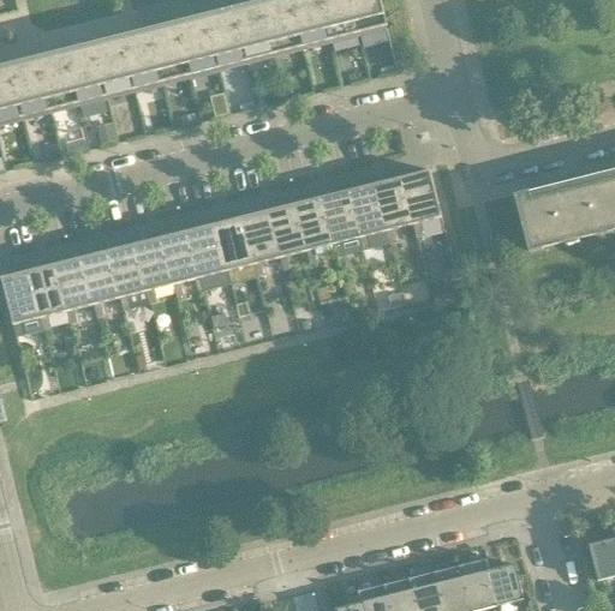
[(274,51),(262,0),(251,0),(232,5),(246,58),(274,51)]
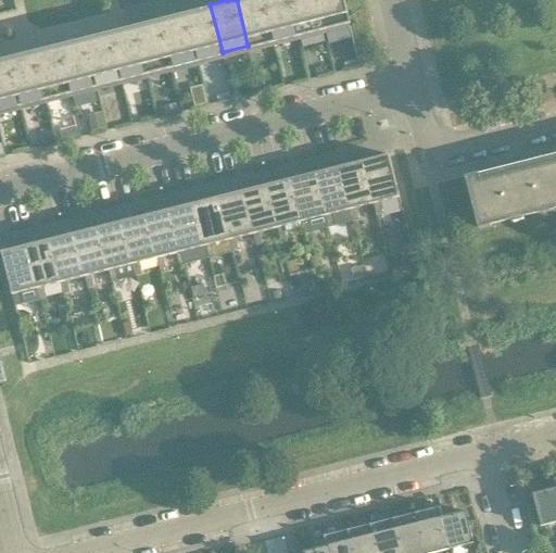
[(273,39),(263,0),(237,0),(248,46),(273,39)]
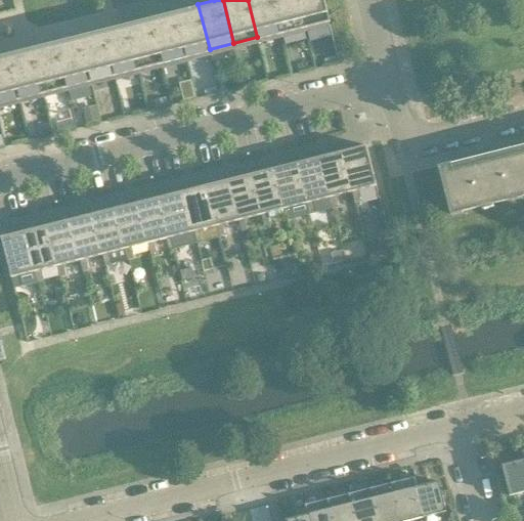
[(280,32),(273,0),(248,0),(257,37),(280,32)]
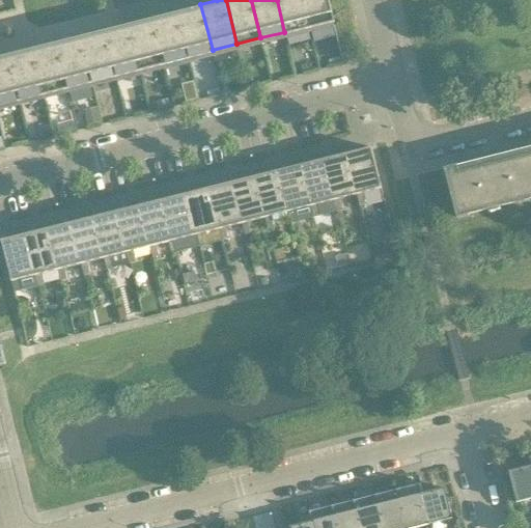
[(308,26),(302,0),(277,0),(284,32),(308,26)]
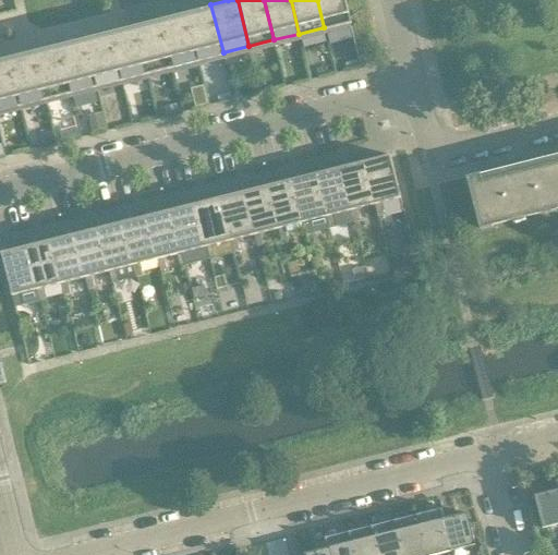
[(351,21),(346,0),(317,0),(324,27),(351,21)]
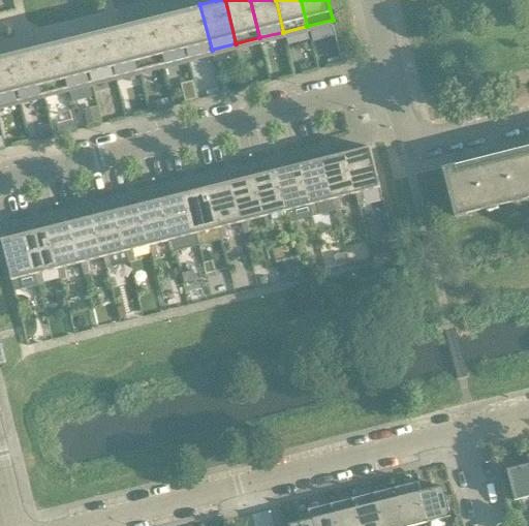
[(212,50),(199,4),(176,10),(187,56),(212,50)]
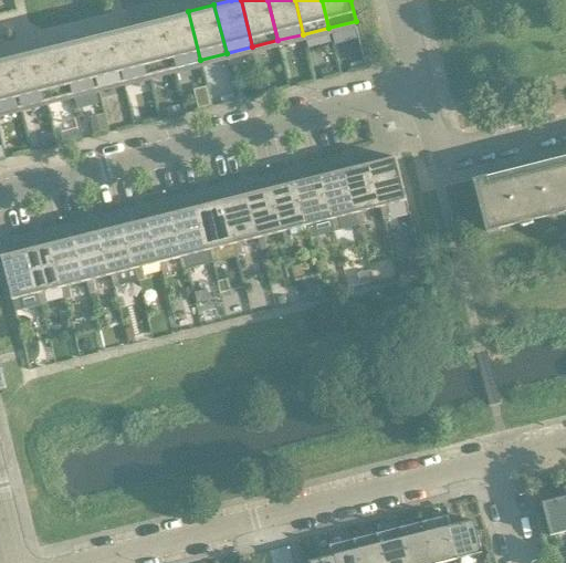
[(200,60),(188,11),(161,18),(174,66),(200,60)]
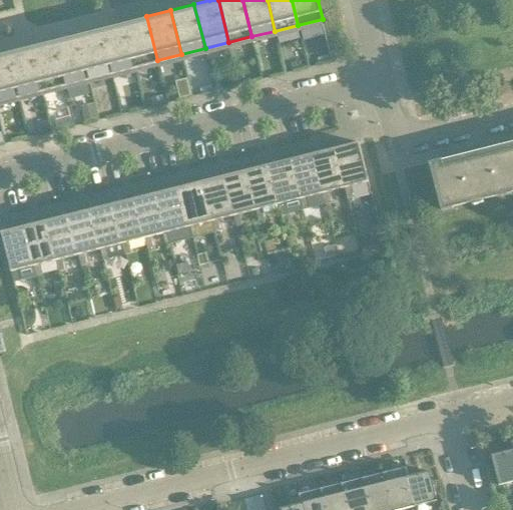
[(157,60),(146,16),(123,22),(134,66),(157,60)]
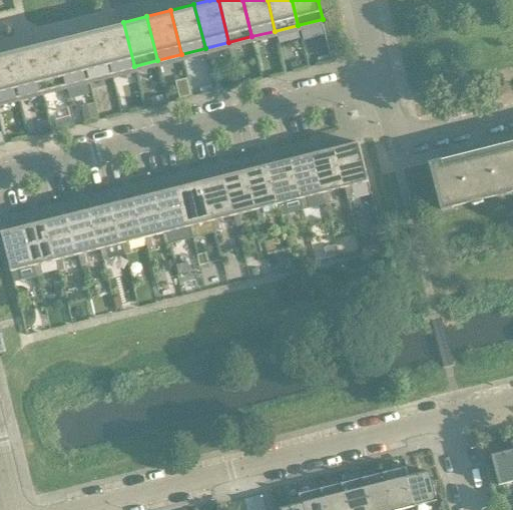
[(134,66),(123,22),(100,27),(111,72),(134,66)]
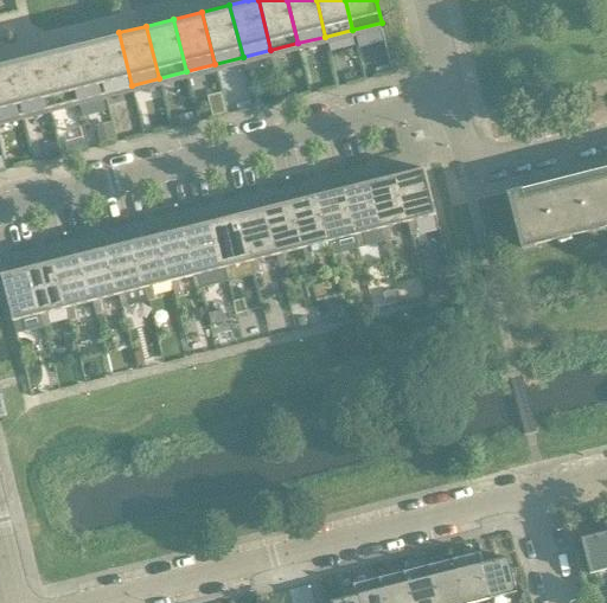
[(132,85),(119,32),(91,39),(104,92),(132,85)]
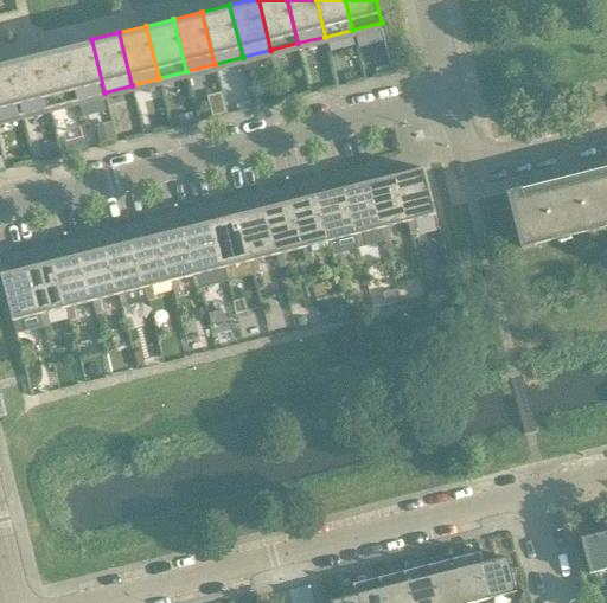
[(104,92),(91,39),(63,46),(76,98),(104,92)]
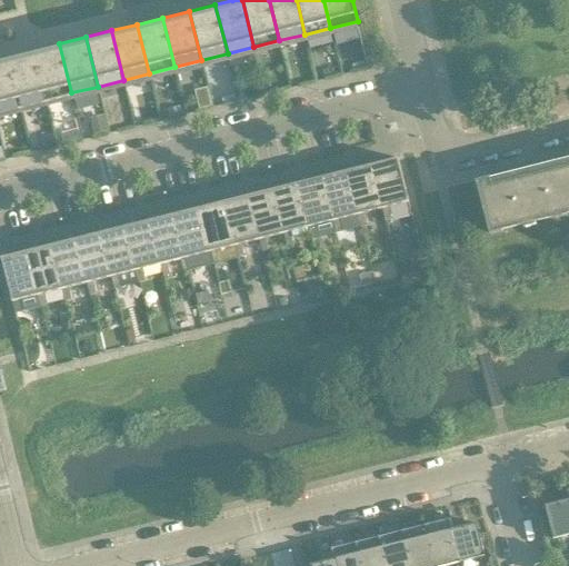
[(71,92),(59,43),(33,50),(46,99),(71,92)]
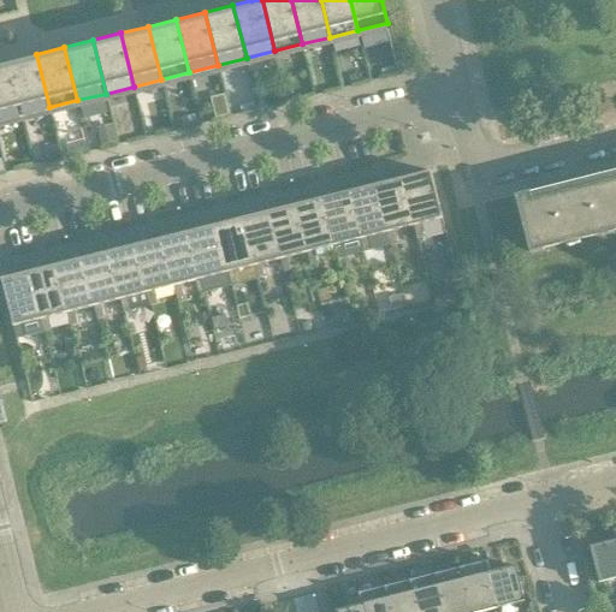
[(49,107),(36,54),(9,61),(22,114),(49,107)]
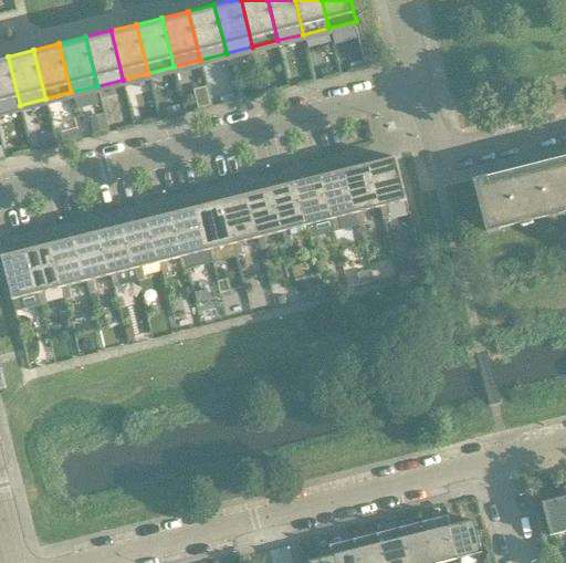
[(0,110),(20,105),(8,56),(0,58),(0,110)]
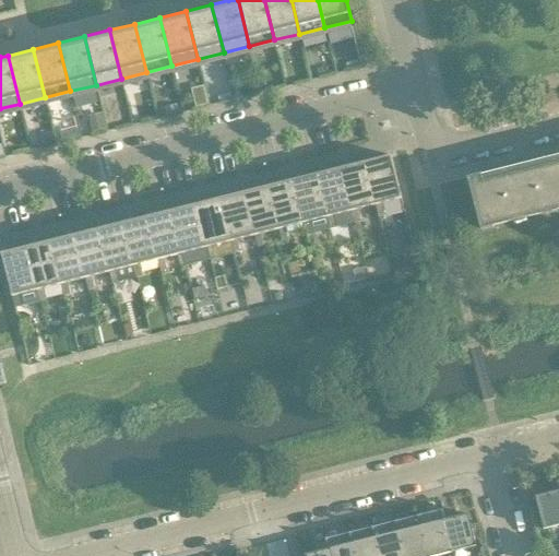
[(76,125),(60,129),(62,138),(79,133),(76,125)]
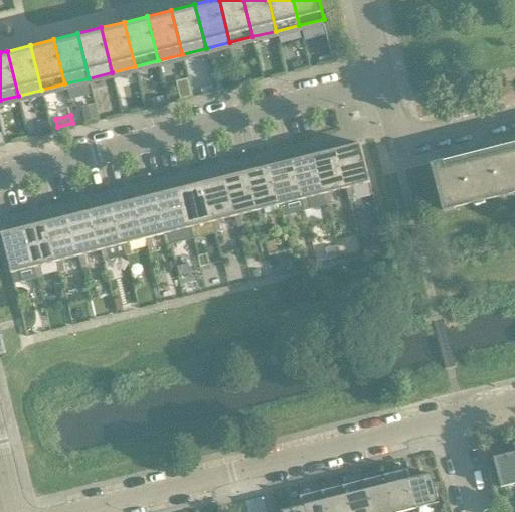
[(369,180),(359,140),(335,146),(345,186),(348,197),(354,196),(352,184),(369,180)]
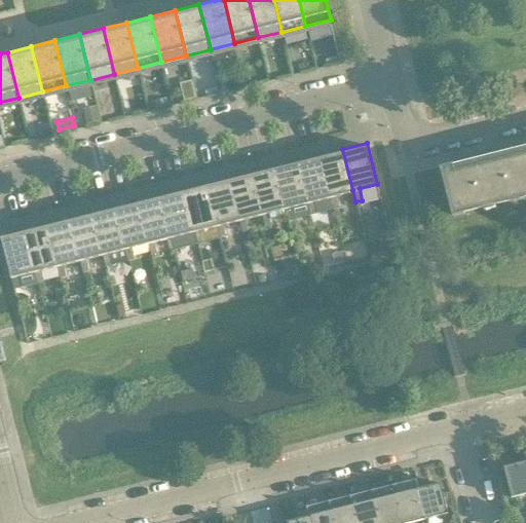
[(525,148),(473,162),(471,157),(440,164),(452,213),(525,194),(525,148)]
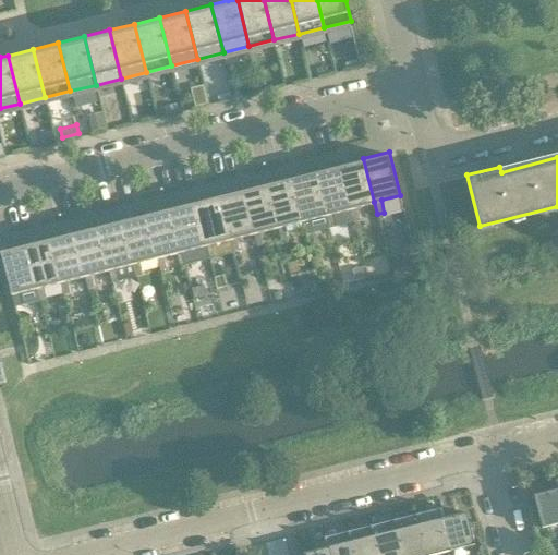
[(374,202),(363,158),(339,165),(350,207),(353,220),(360,218),(356,206),(374,202)]
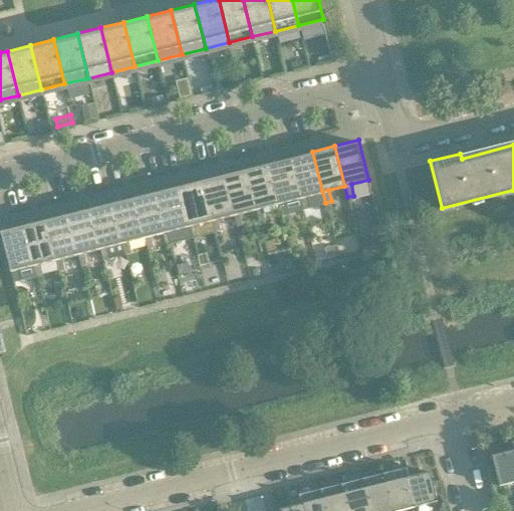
[(322,191),(312,152),(290,157),(303,208),(309,207),(306,195),(322,191)]
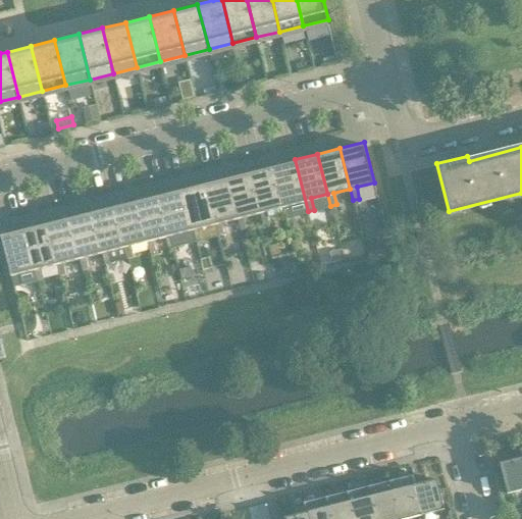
[(308,211),(295,159),(272,165),(282,205),(285,217),(308,211)]
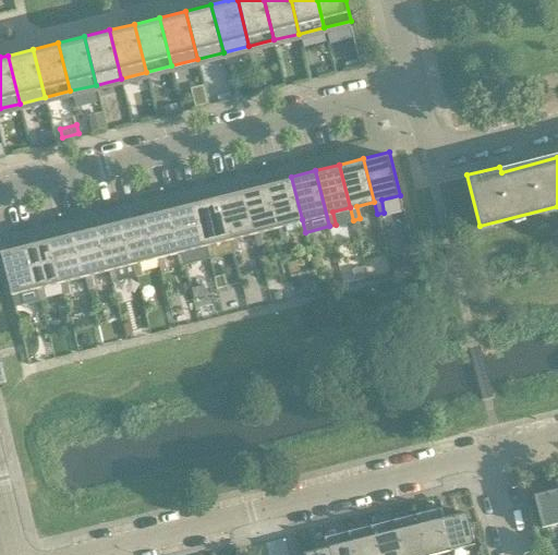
[(302,219),(291,177),(267,182),(278,226),(281,238),(288,237),(284,224),(302,219)]
